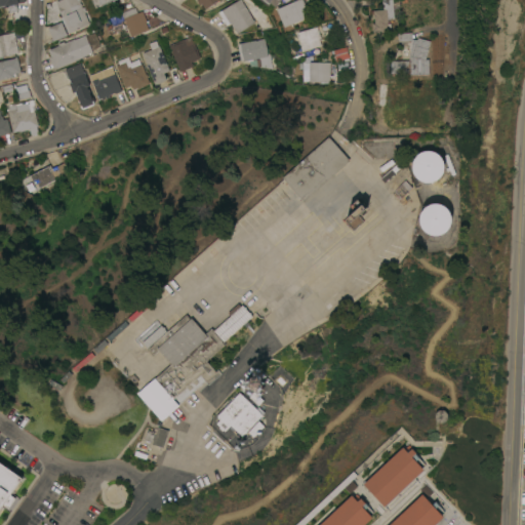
[(0,0),(24,0),(25,1),(19,2),(21,10),(9,11),(8,5),(0,5),(0,0)]
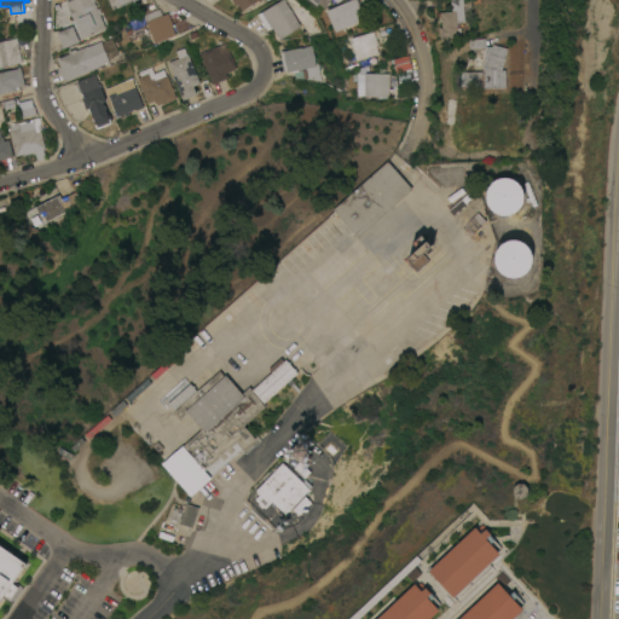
[(96,0),(93,1),(97,9),(98,7),(100,13),(99,15),(105,28),(80,39),(75,28),(77,27),(75,21),(74,21),(67,5),(68,5),(67,1),(69,0),(96,0)]
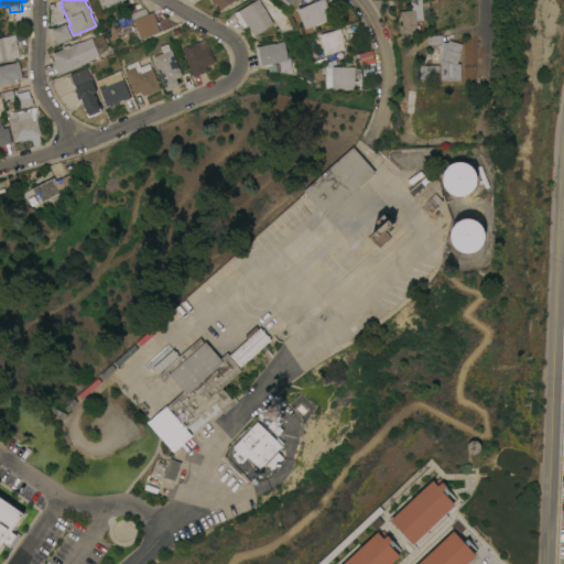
[(120,0),(102,9),(99,0),(120,0)]
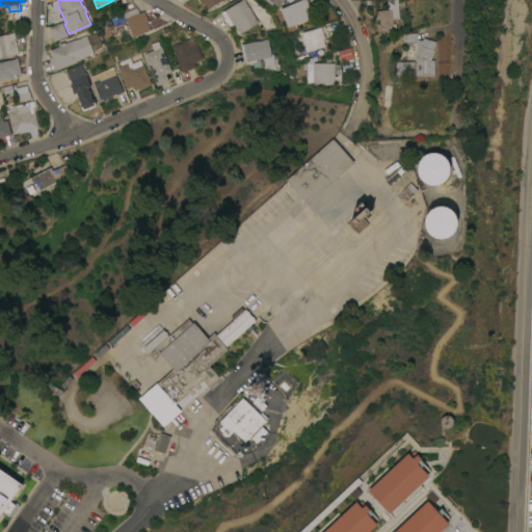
[(220,0),(208,8),(205,2),(202,4),(200,0),(220,0)]
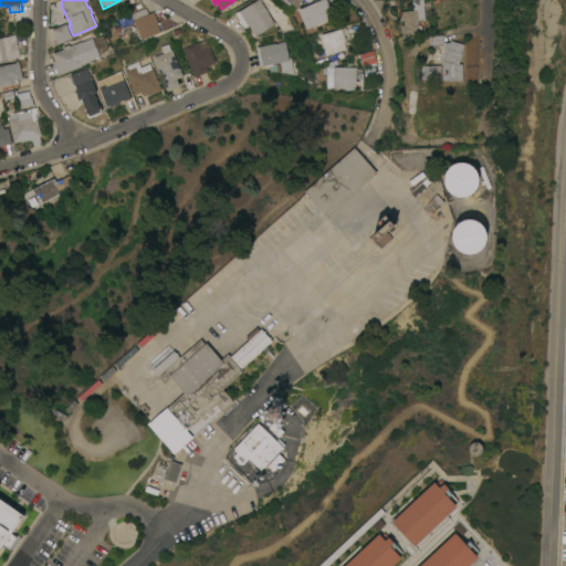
[(254,0),(260,0),(274,24),(255,35),(249,24),(243,27),(236,12),(254,0)]
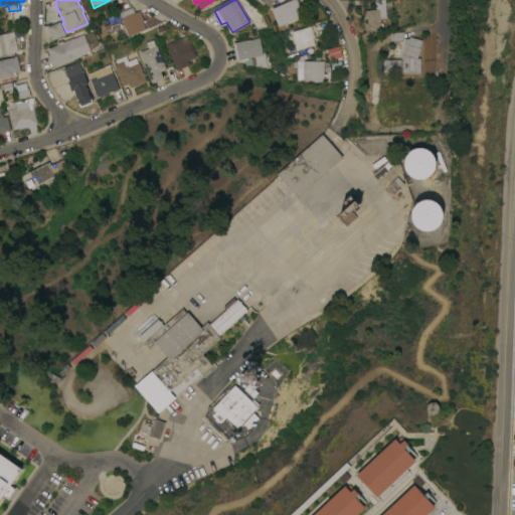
[(289,0),(297,0),(301,8),(300,8),(303,15),(279,26),(271,8),(289,0)]
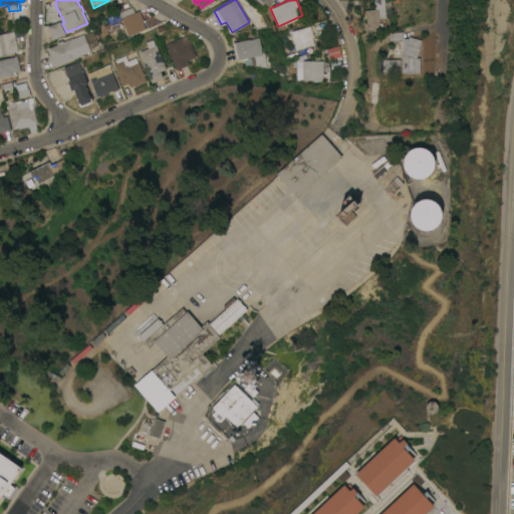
[(365,13),(363,13),(363,10),(365,10),(375,9),(373,0),(399,0),(400,1),(391,2),(393,17),(379,18),(379,21),(381,21),(382,29),(365,31),(364,22),(366,22),(365,13)]
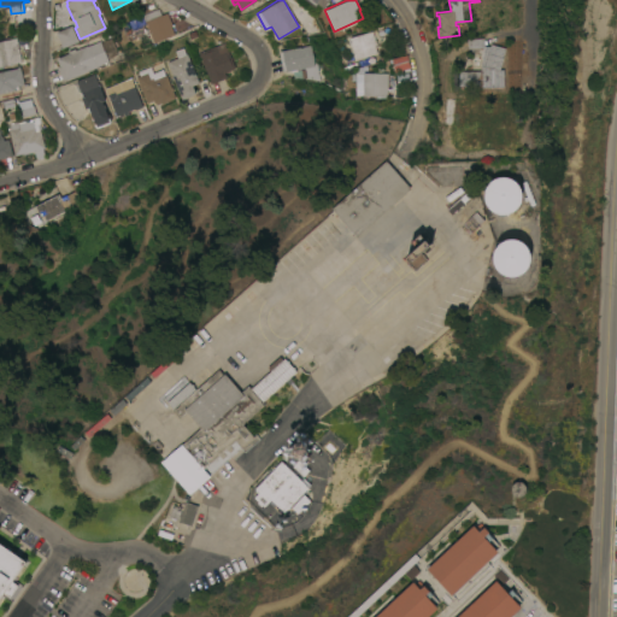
[(154,42),(146,22),(145,22),(142,15),(159,9),(162,15),(168,12),(172,25),(171,25),(175,34),(154,42)]
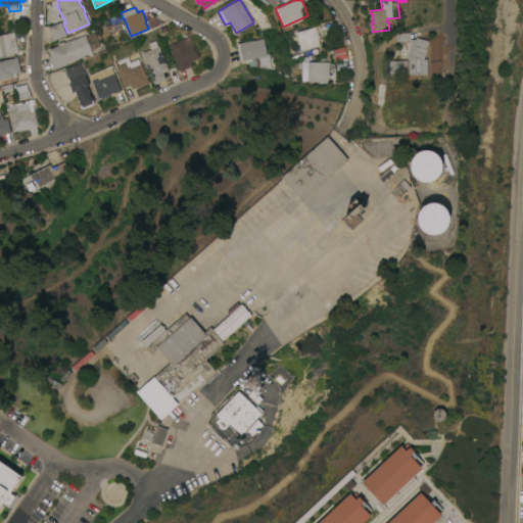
[(48,27),(61,21),(66,35),(53,41),(48,27)]
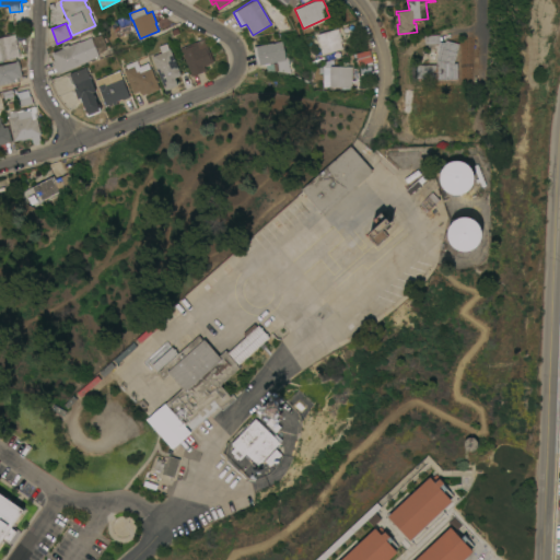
[(341,39),(340,41),(342,48),(323,54),(317,34),(338,27),(341,39)]
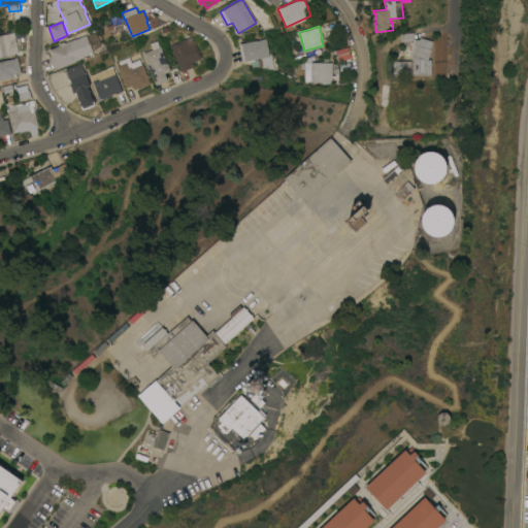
[(0,35),(14,32),(19,53),(0,57),(0,35)]
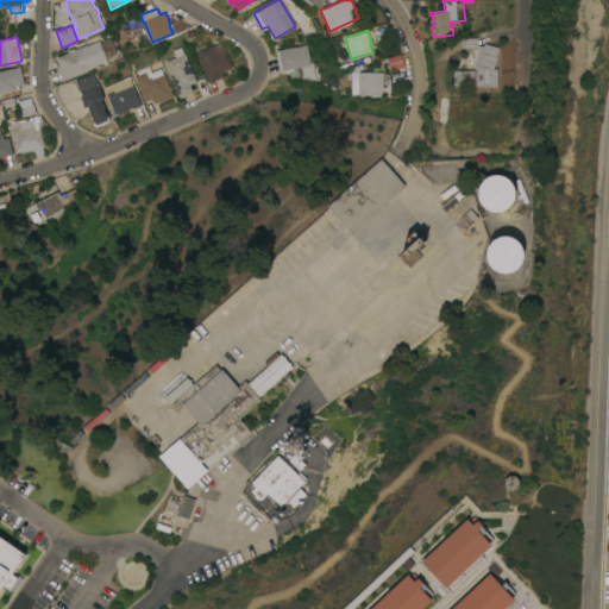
[(477,56),(475,56),(476,54),(473,54),(476,46),(462,49),(460,39),(477,37),(478,44),(484,46),(485,44),(498,46),(493,70),(497,70),(497,86),(465,86),(465,83),(453,83),(453,69),(475,70),(475,63),(477,56)]
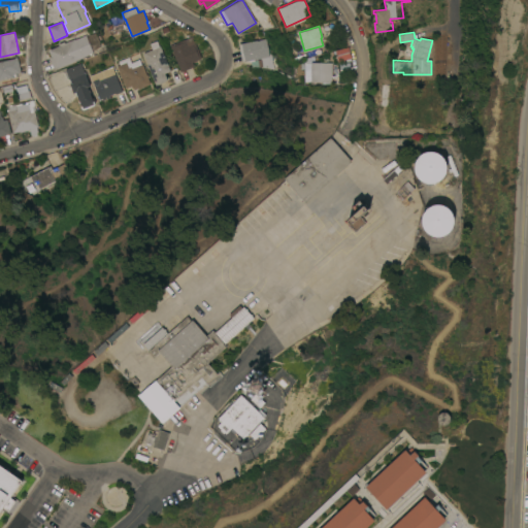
[(57,69),(57,67),(55,69),(50,58),(52,57),(48,51),(59,45),(58,44),(64,41),(65,43),(75,38),(75,39),(86,35),(93,53),(57,69)]
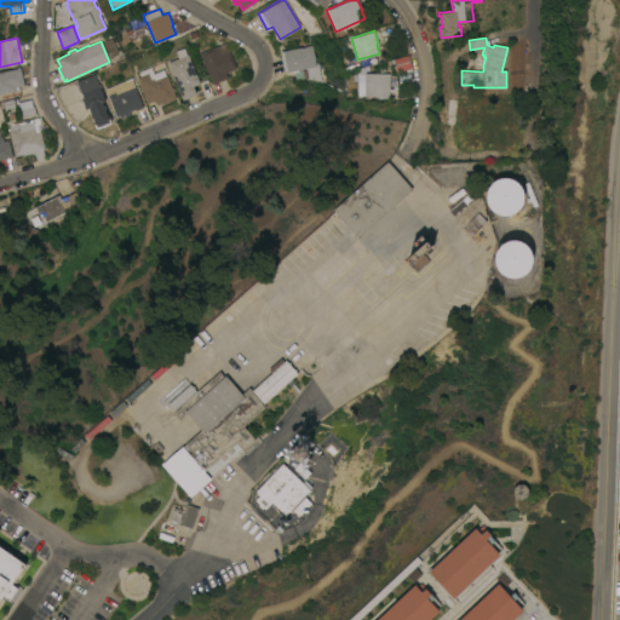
[(200,53),(225,42),(236,68),(225,73),(228,78),(213,84),(200,53)]
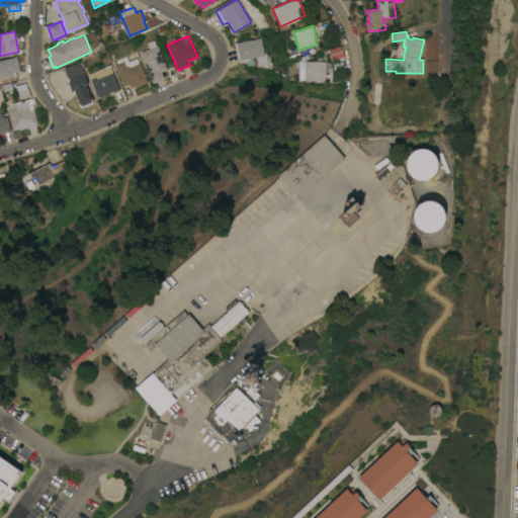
[(261,37),(263,48),(264,47),(266,55),(249,58),(249,60),(245,60),(245,59),(240,60),(240,59),(238,60),(235,42),(261,37)]
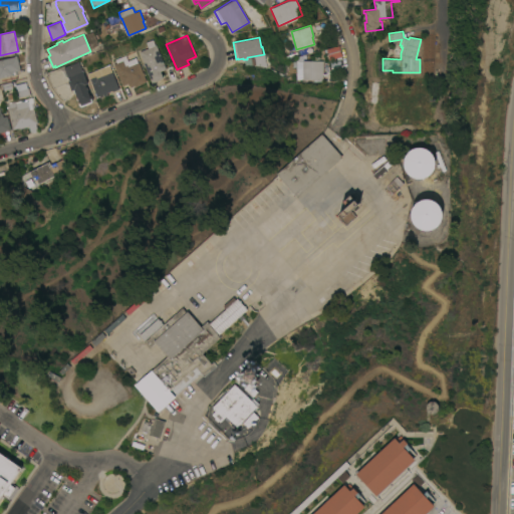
[(166,68),(161,71),(162,75),(164,74),(165,76),(152,81),(145,65),(144,65),(143,63),(144,62),(139,51),(149,47),(147,42),(153,39),(155,45),(156,44),(166,68)]
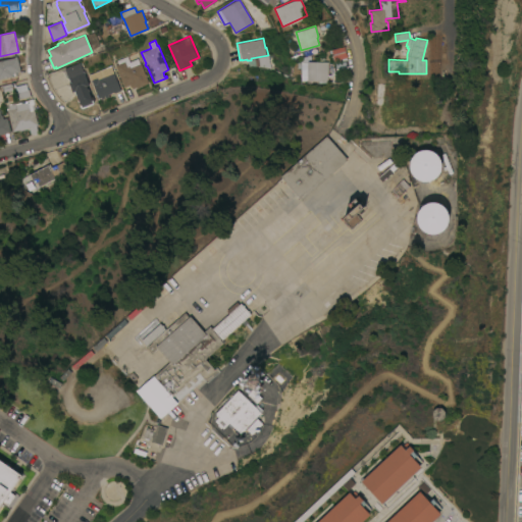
[(345,46),(348,57),(334,60),(331,49),(345,46)]
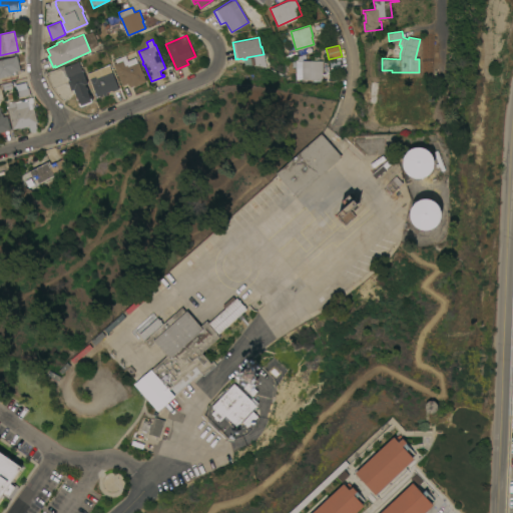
[(0,59),(14,56),(14,55),(17,55),(20,70),(15,71),(16,73),(13,74),(0,77),(0,59)]
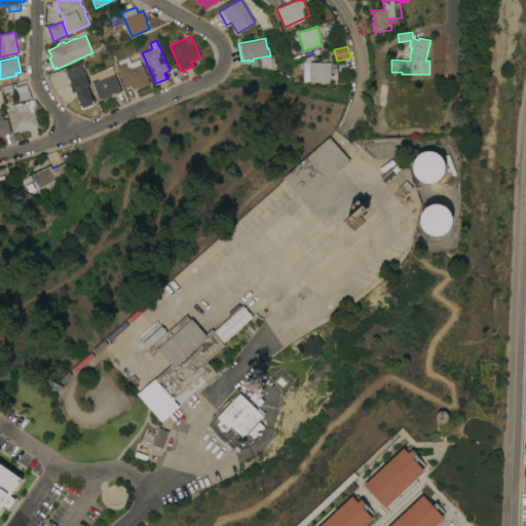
[(146,74),(147,74),(148,77),(147,77),(149,83),(138,88),(138,87),(134,88),(133,86),(132,87),(130,85),(124,87),(116,66),(119,64),(118,61),(128,57),(130,62),(139,59),(141,64),(142,64),(146,74)]
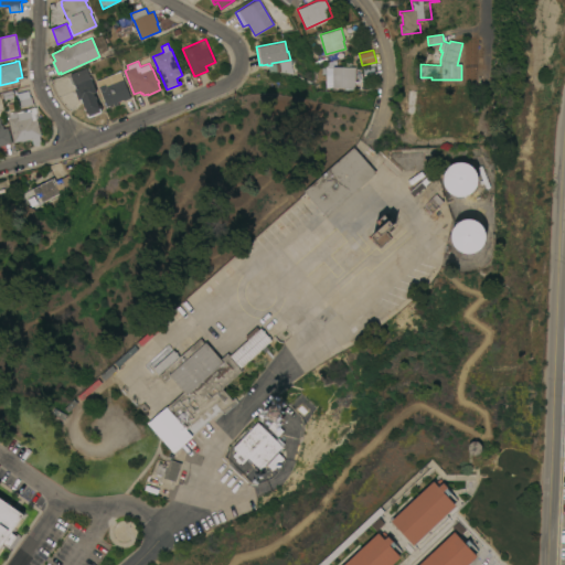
[(355,66),(354,87),(332,87),(332,66),(355,66)]
